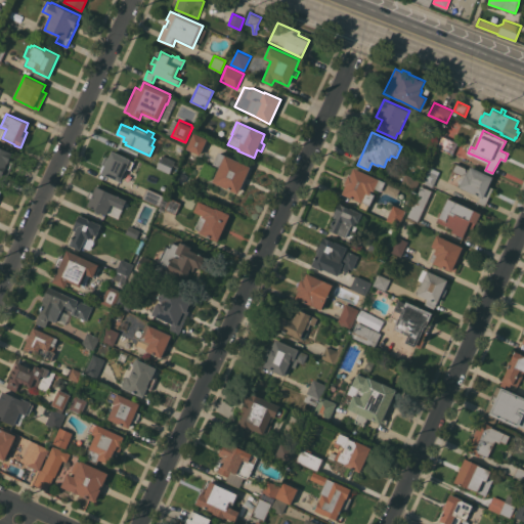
[(208,139),(200,155),(187,148),(194,133),(208,139)]
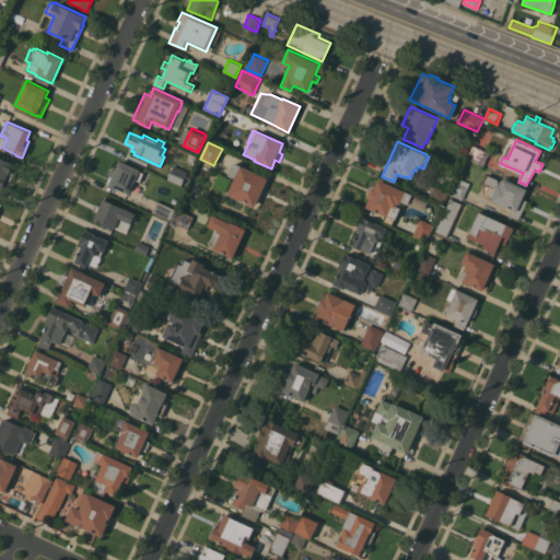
[(489,153),(483,165),(467,158),(473,146),(489,153)]
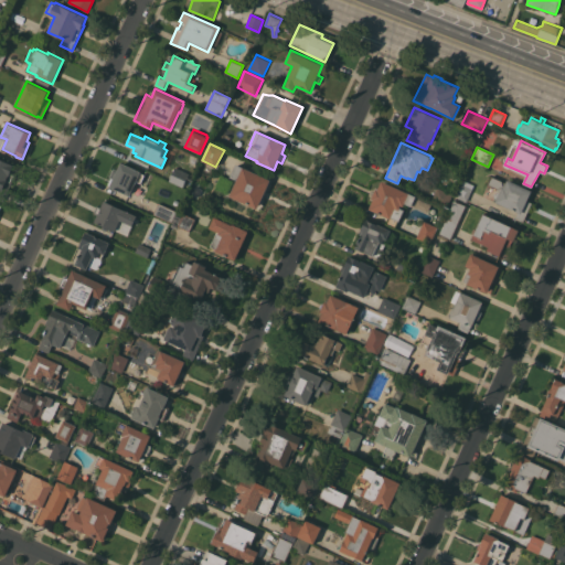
[(0,158),(14,166),(11,171),(17,173),(3,202),(0,200),(0,158)]
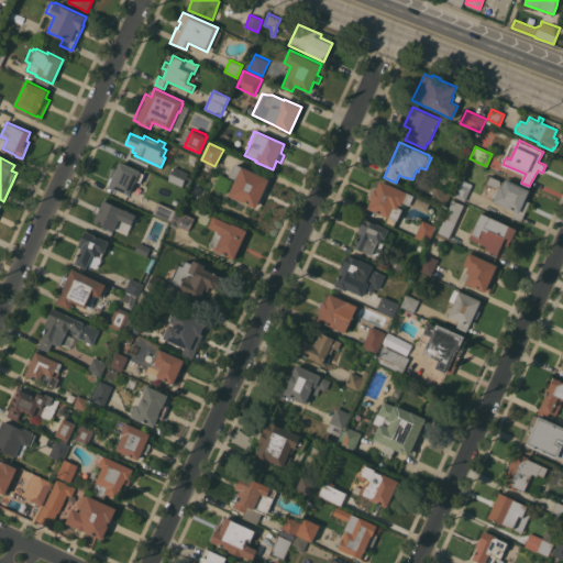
[(109,186),(112,178),(109,176),(113,167),(117,169),(120,162),(141,170),(140,172),(144,174),(141,183),(136,180),(129,196),(109,186)]
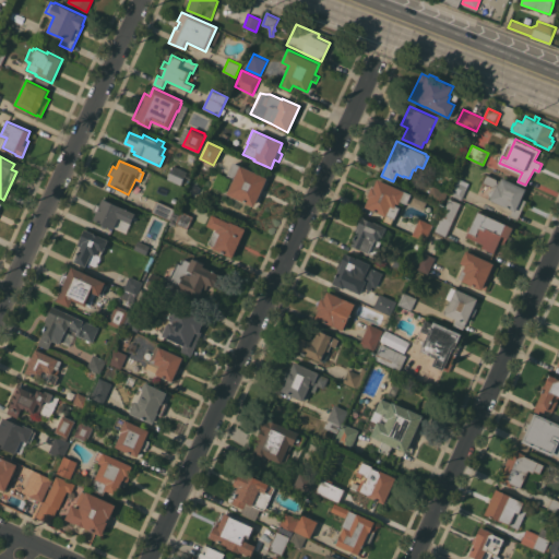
[(268,178),(254,206),(227,193),(235,178),(227,175),(234,162),(268,178)]
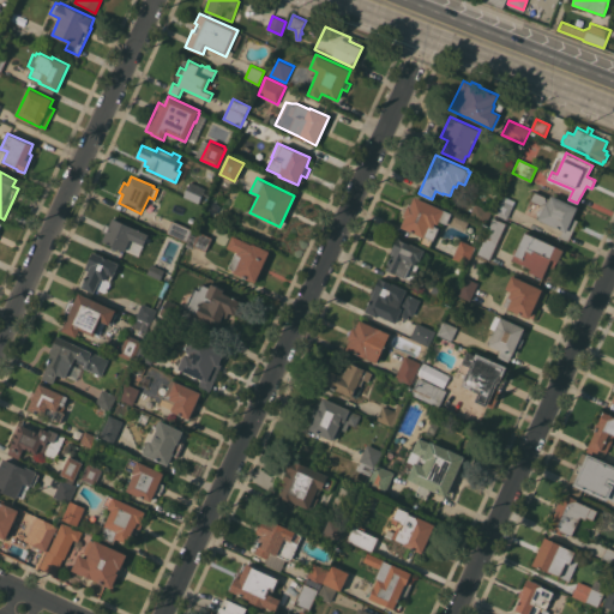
[(205,188),(199,203),(184,196),(190,181),(205,188)]
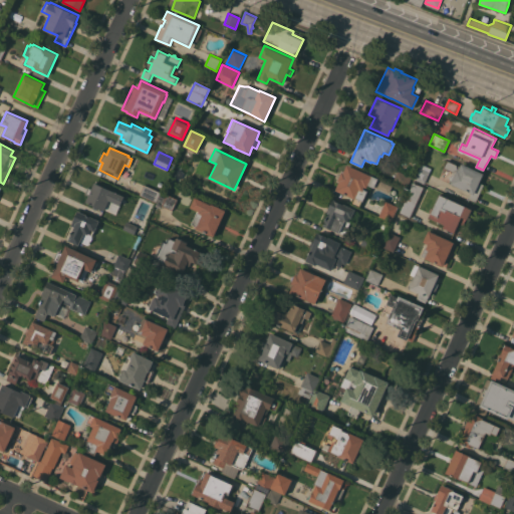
[(476,202),(469,199),(471,193),(449,183),(453,174),(455,175),(456,174),(444,168),(447,161),(460,167),(462,163),(484,173),(480,182),(484,184),(476,202)]
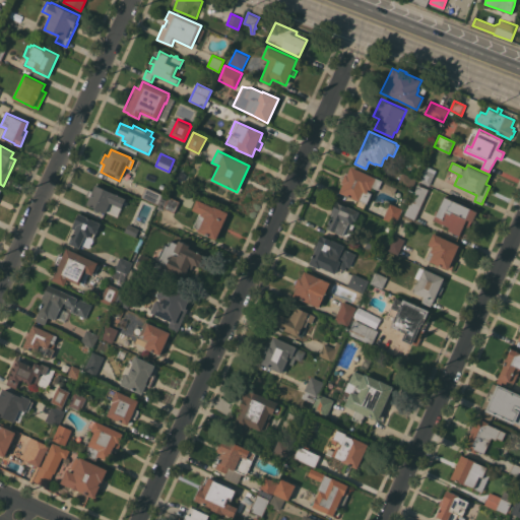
[(343,183),(341,183),(345,174),(347,175),(351,166),(383,181),(379,190),(373,187),(371,190),(369,189),(368,191),(373,193),(368,204),(367,203),(364,209),(354,206),(358,200),(339,192),(343,183)]
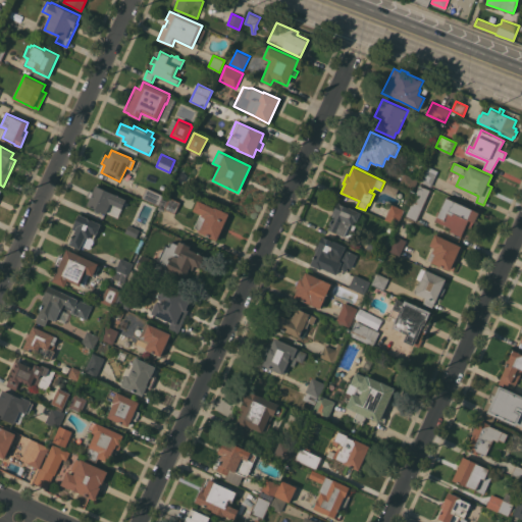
[(431,187),(419,180),(424,169),(427,170),(428,166),(437,170),(435,174),(436,174),(431,187)]
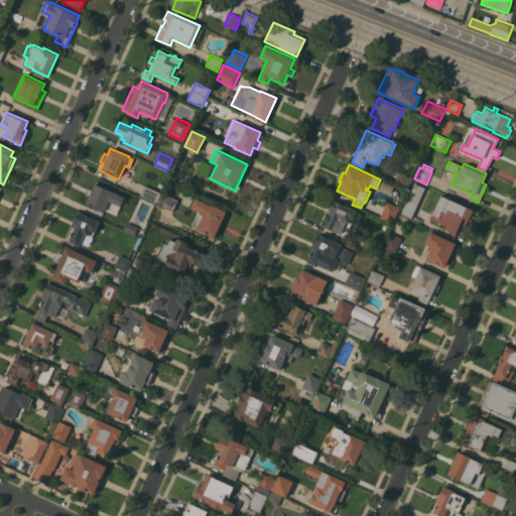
[(408,189),(394,182),(399,171),(413,177),(408,189)]
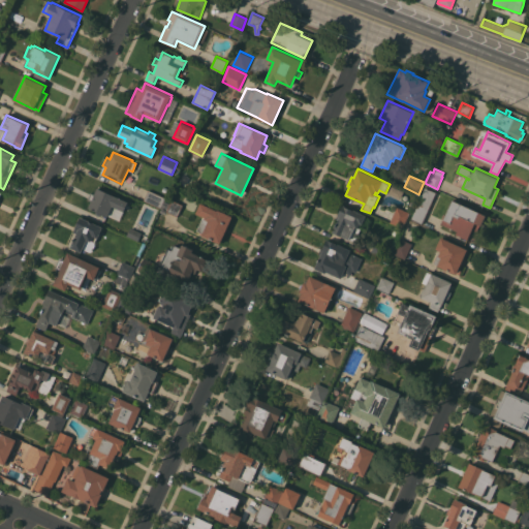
[(404,191),(400,198),(387,192),(391,185),(404,191)]
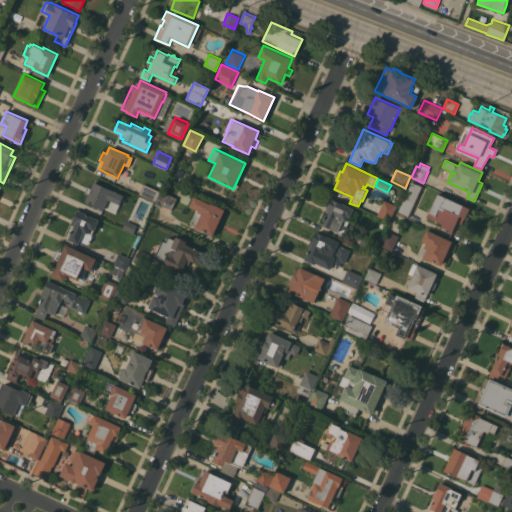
[(422,186),(408,216),(398,212),(412,181),(422,186)]
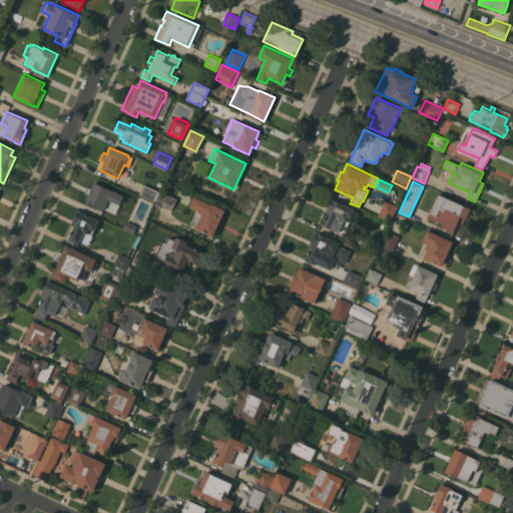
[(120,205),(109,199),(104,209),(86,201),(88,194),(85,193),(88,186),(91,188),(94,182),(124,195),(120,205)]
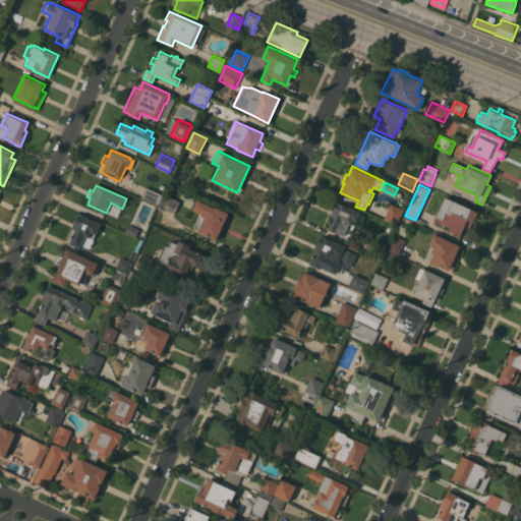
[(160,206),(141,197),(147,187),(165,195),(160,206)]
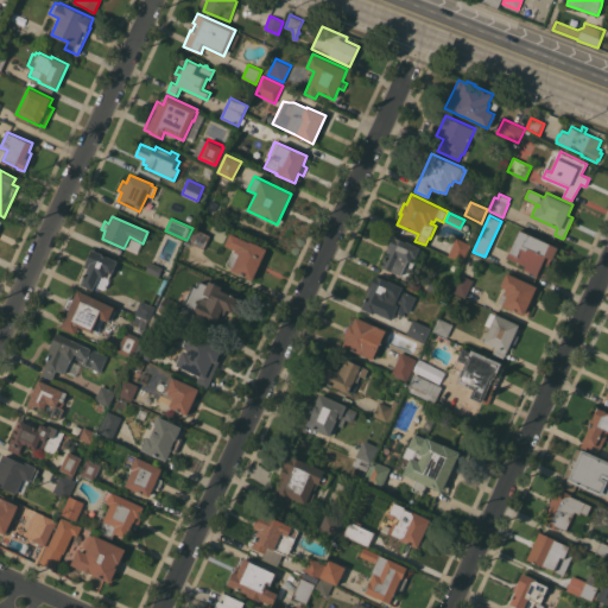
[(192,228),(197,230),(198,229),(210,235),(204,248),(192,242),(190,246),(185,244),(187,240),(192,228)]
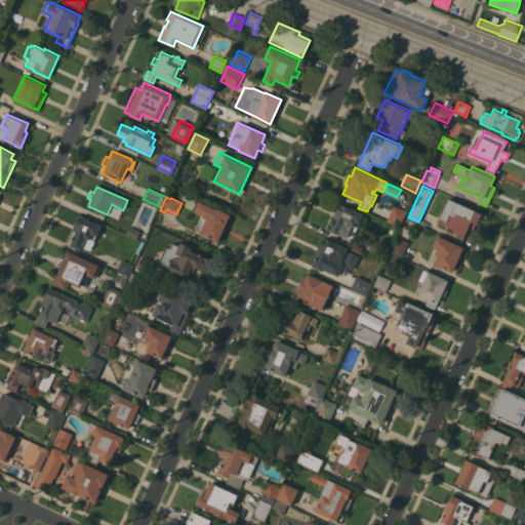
[(482,213),(477,224),(476,224),(473,230),(469,228),(463,238),(452,233),(454,229),(438,221),(440,217),(449,198),(482,213)]
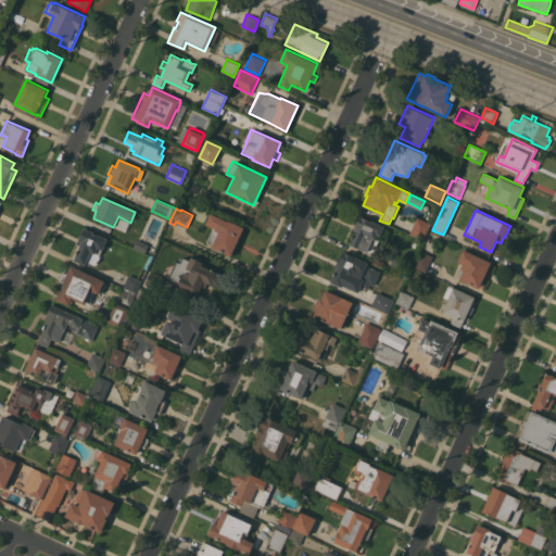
[(231,254),(206,242),(213,228),(215,229),(215,228),(205,224),(211,213),(228,220),(229,219),(244,227),(231,254)]
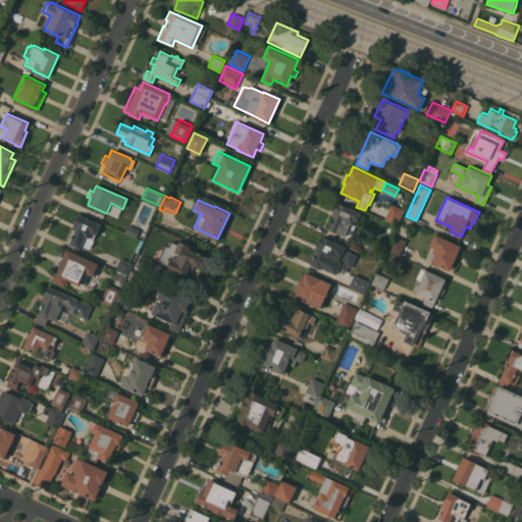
[(360,215),(365,217),(361,226),(355,224),(354,225),(355,225),(350,237),(346,235),(345,237),(328,228),(333,217),(331,216),(338,202),(361,212),(360,215)]
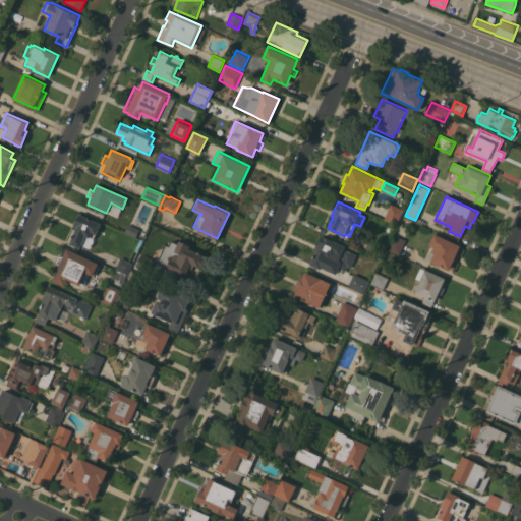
[(404,209),(397,225),(384,219),(391,203),(404,209)]
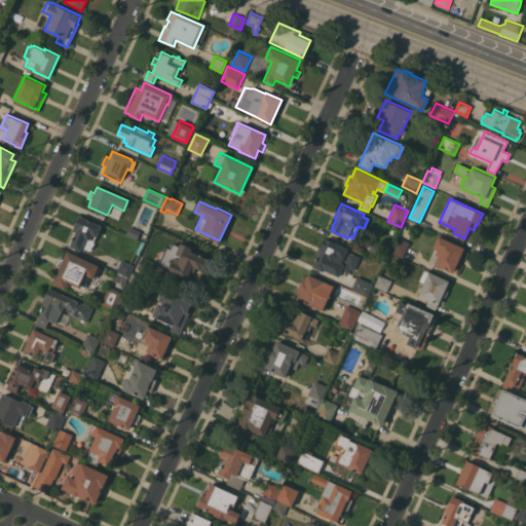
[(98,236),(97,236),(95,240),(90,239),(90,240),(86,238),(80,251),(70,246),(76,232),(73,230),(80,215),(103,225),(98,236)]
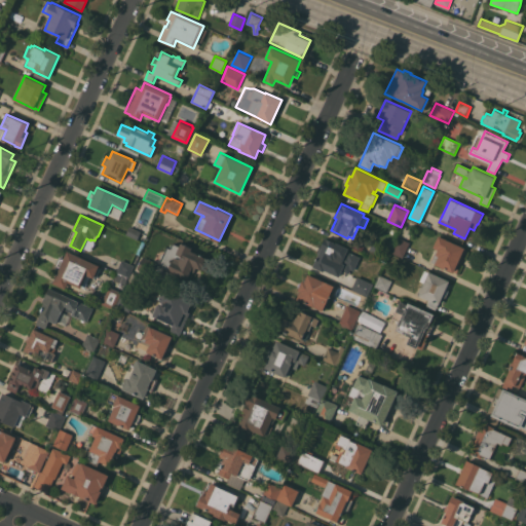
[(125,233),(129,225),(141,230),(137,238),(125,233)]
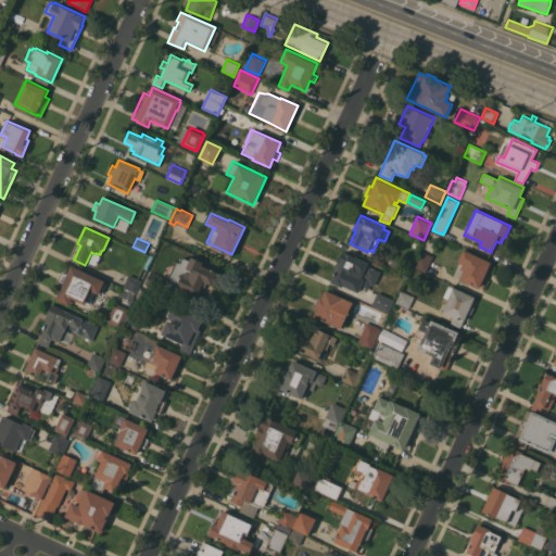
[(491,262),(479,288),(459,279),(460,278),(456,276),(460,267),(462,267),(464,264),(458,261),(464,249),(491,262)]
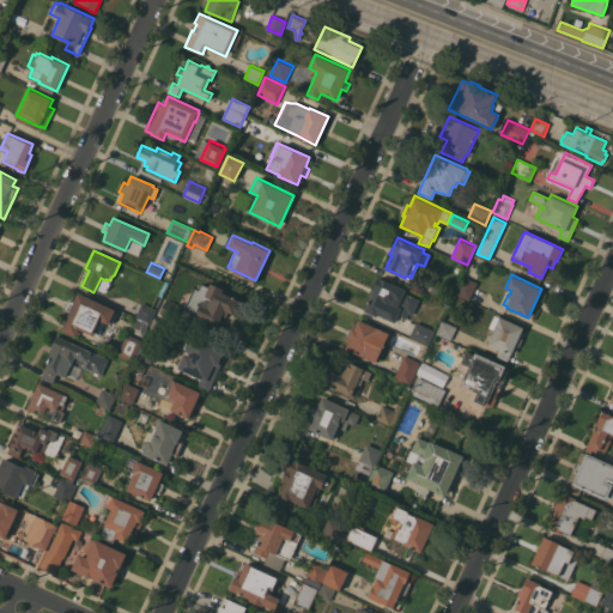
[(405,292),(419,299),(412,315),(408,313),(406,317),(399,315),(395,322),(378,314),(377,316),(365,310),(374,292),(372,291),(380,277),(406,290),(405,292)]
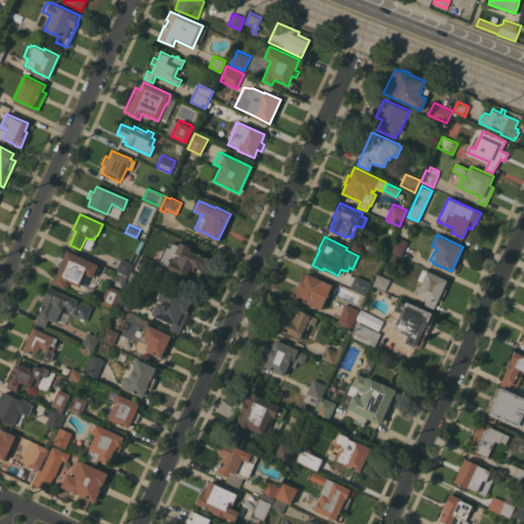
[(401,257),(389,251),(396,236),(408,242),(401,257)]
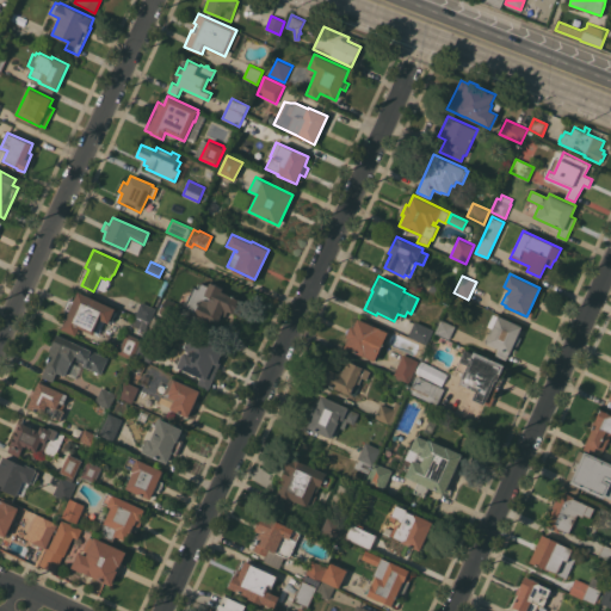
[(222,291),(244,301),(238,314),(234,313),(228,310),(226,316),(222,315),(221,316),(222,318),(218,323),(184,308),(185,306),(181,303),(187,291),(191,294),(193,287),(197,288),(199,283),(201,284),(202,283),(208,285),(210,282),(223,288),(222,291)]
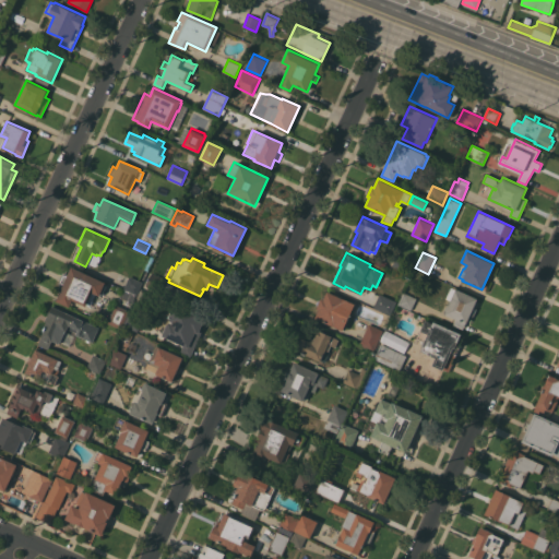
[(408,263),(407,265),(412,268),(408,276),(404,274),(403,276),(390,270),(396,258),(408,263)]
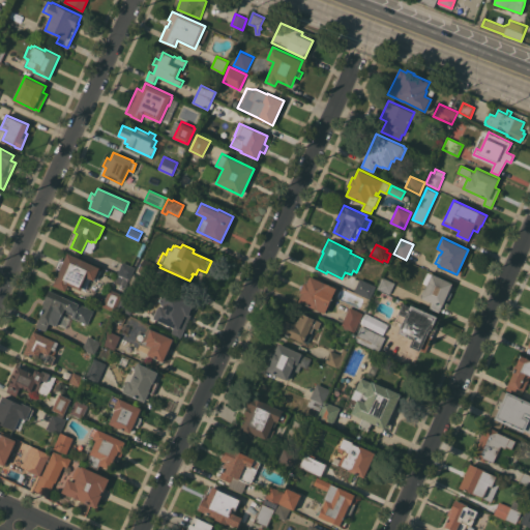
[(98,271),(100,271),(97,278),(95,278),(94,280),(91,278),(85,290),(83,289),(82,290),(69,285),(66,291),(53,285),(60,270),(55,268),(60,258),(64,260),(68,252),(100,267),(98,271)]
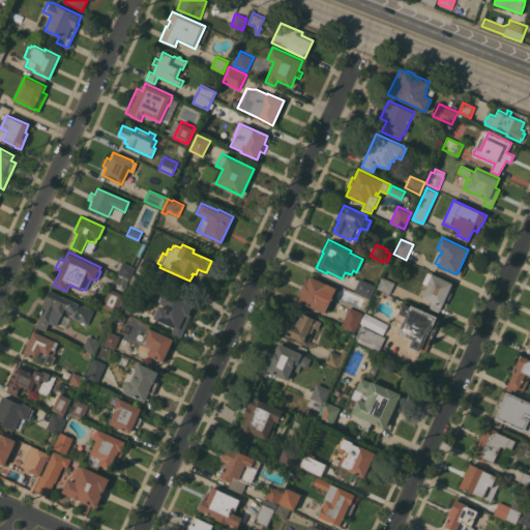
[(155,264),(150,276),(138,271),(144,258),(155,264)]
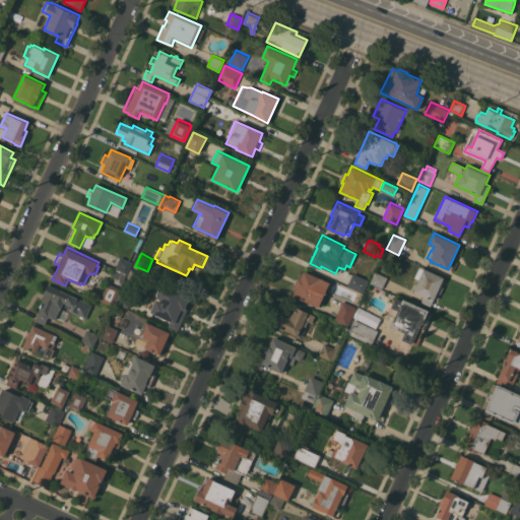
[(115,268),(121,256),(132,262),(127,274),(126,273),(115,268)]
